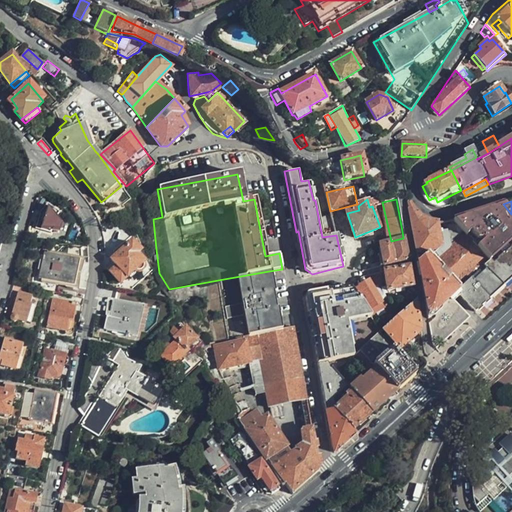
[(36,231),(44,233),(44,231),(51,233),(55,220),(60,212),(48,202),(41,212),(36,231)]
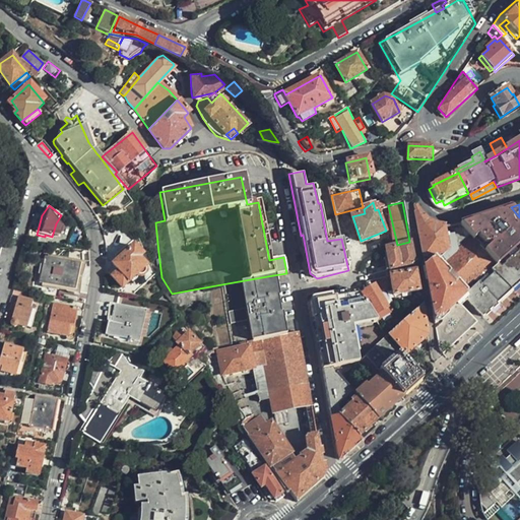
[(413,206),(425,265),(433,259),(434,257),(434,256),(441,255),(445,254),(448,249),(445,225),(437,224),(426,219),(415,206),(413,206)]
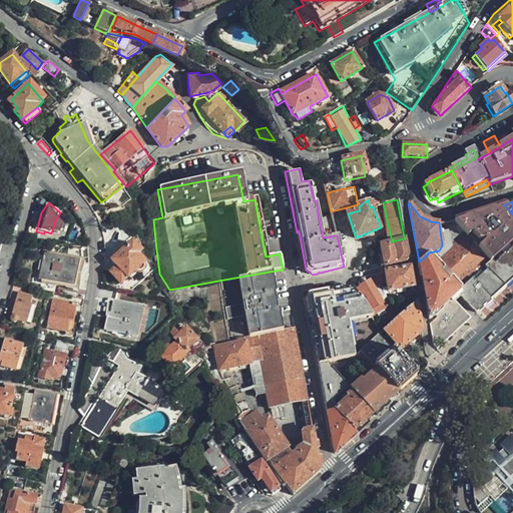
[(465,233),(435,261),(444,271),(450,278),(458,286),(477,269),(482,275),(493,265),(490,262),(512,240),(512,214),(504,204),(459,219),(454,220),(465,233)]
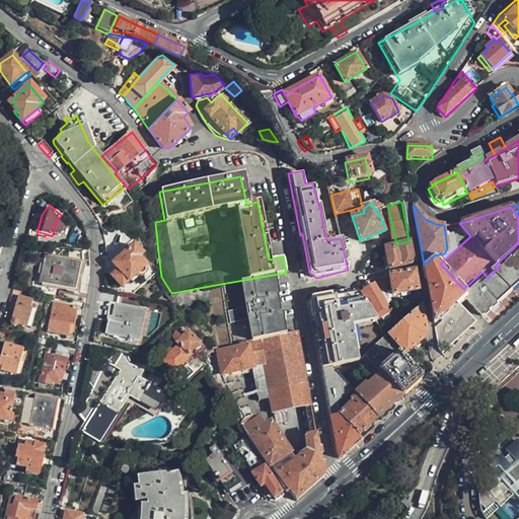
[(33,244),(43,246),(46,236),(45,236),(36,234),(33,244)]
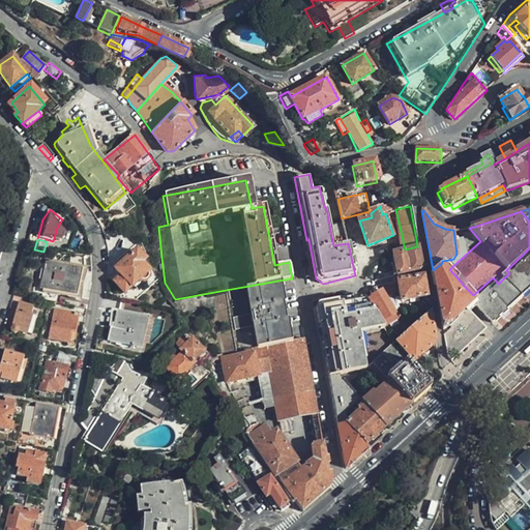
[(393,253),(396,274),(421,268),(417,246),(405,249),(393,253)]
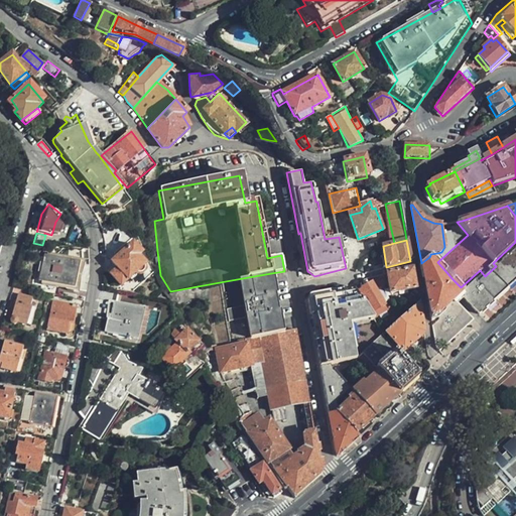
[(140,254),(132,245),(113,262),(118,268),(111,275),(120,285),(142,265),(136,258),(140,254)]
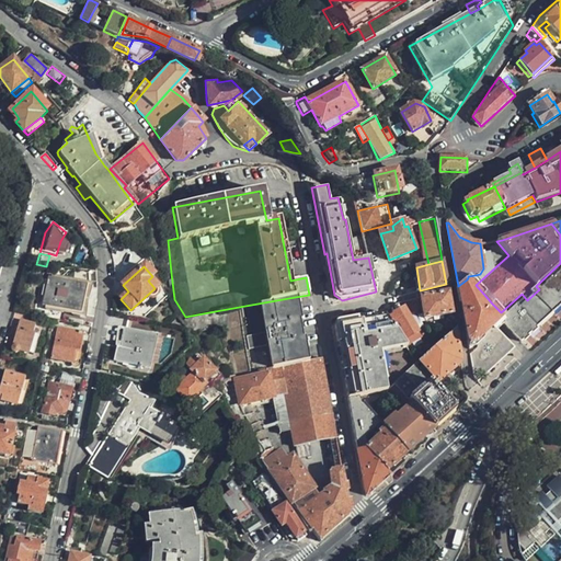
[(519,307),(537,328),(560,306),(560,270),(539,289),(527,300),(519,307)]
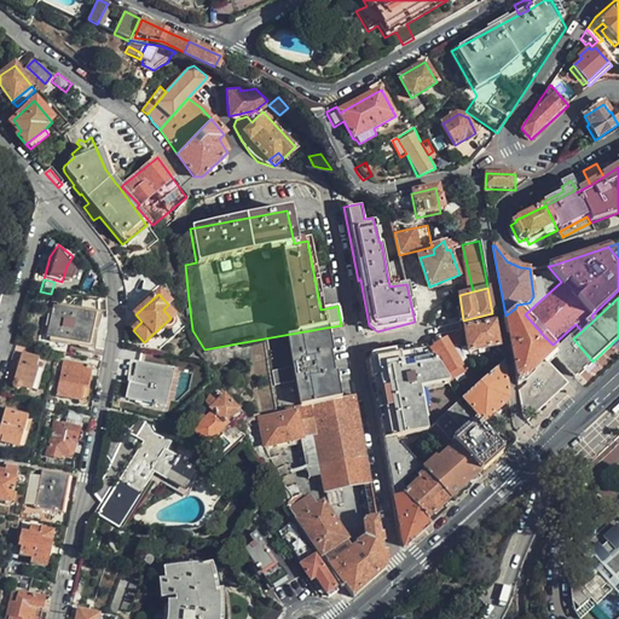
[(90,347),(96,314),(55,306),(47,337),(90,347)]
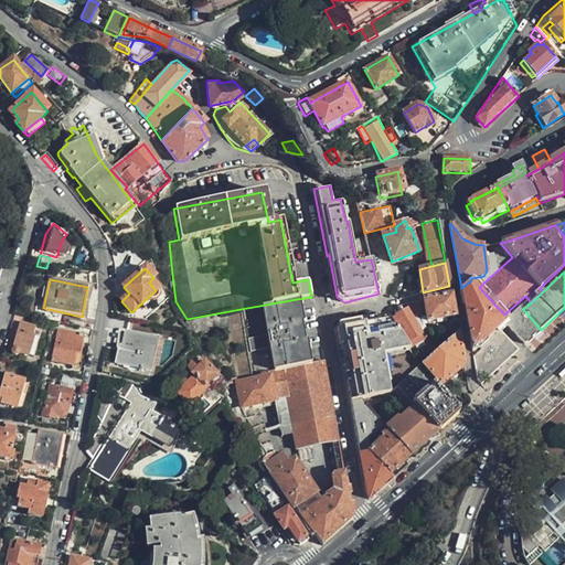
[(461,288),(473,350),(484,341),(498,329),(505,321),(508,319),(504,315),(496,306),(492,309),(484,301),(489,298),(479,287),(471,279),(470,281),(461,288)]
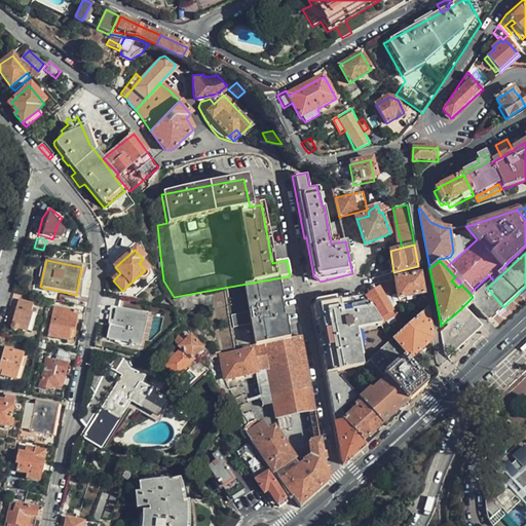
[(423,294),(419,274),(404,276),(393,278),(397,299),(423,294)]
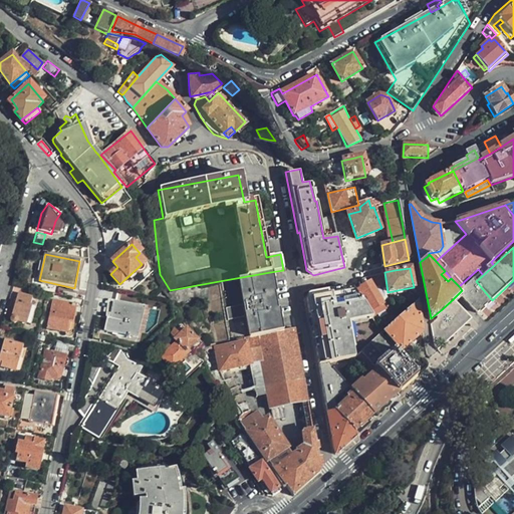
[(219,281),(230,339),(244,337),(248,336),(256,335),(281,330),(270,272),(219,281)]
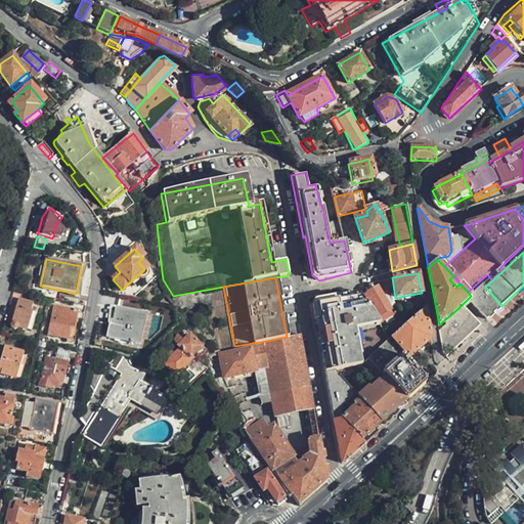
[(26,286),(14,284),(12,291),(24,293),(26,286)]
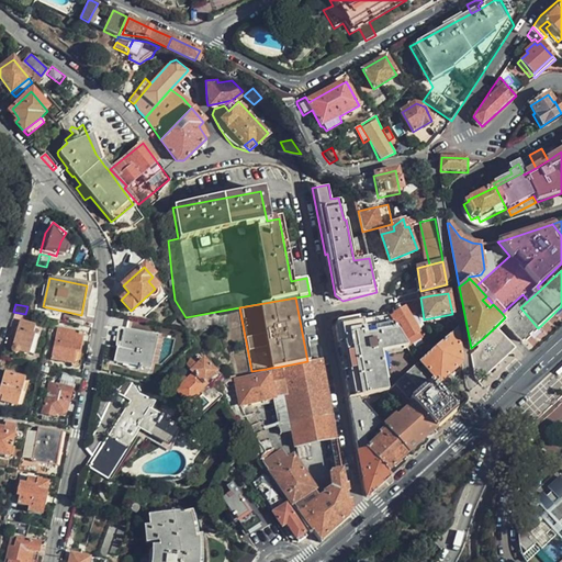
[(505,317),(503,319),(523,341),(538,328),(520,307),(517,305),(505,317)]
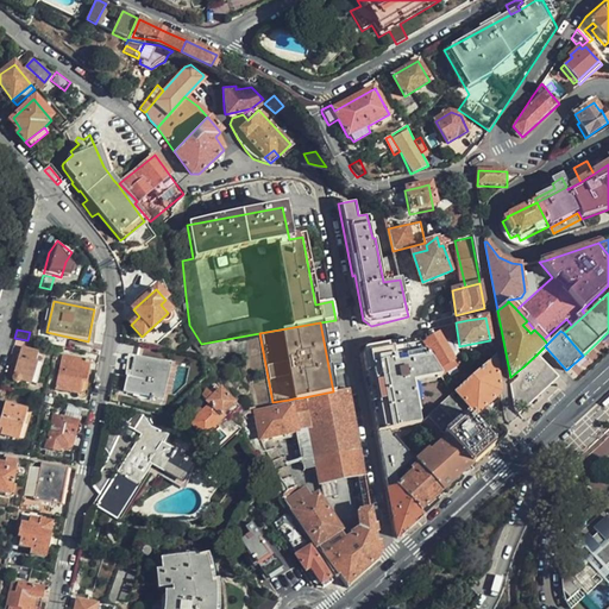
[(453,359),(437,333),(426,339),(443,366),(453,359)]
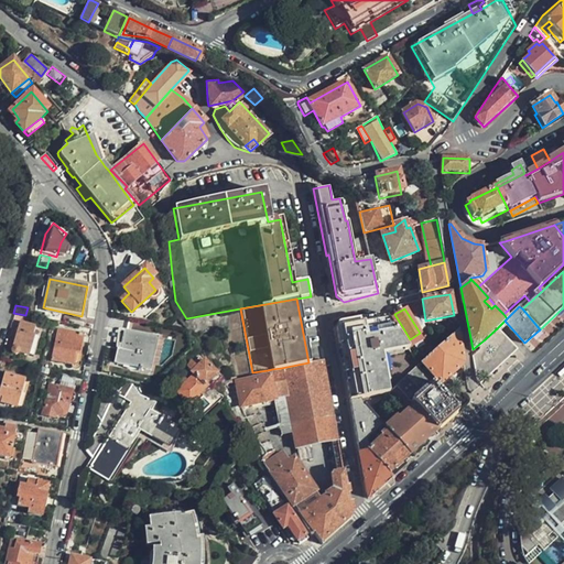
[(336,328),(353,414),(356,414),(366,407),(369,410),(383,397),(388,392),(381,354),(407,347),(387,315),(379,317),(375,314),(342,321),(336,328)]
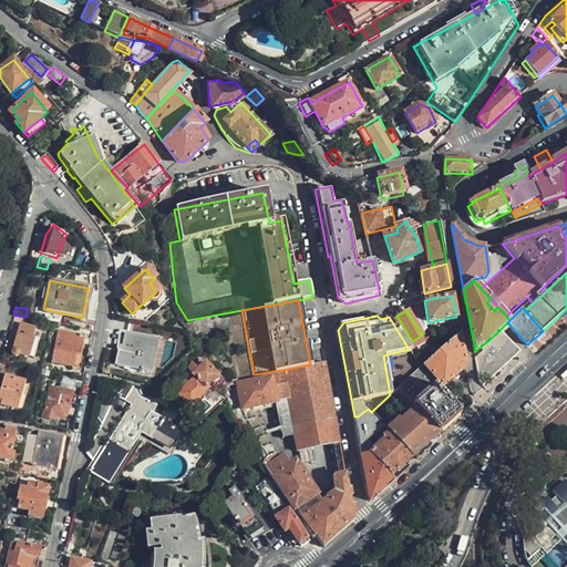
[(130,325),(112,321),(111,326),(104,364),(147,372),(154,338),(129,333),(130,325)]
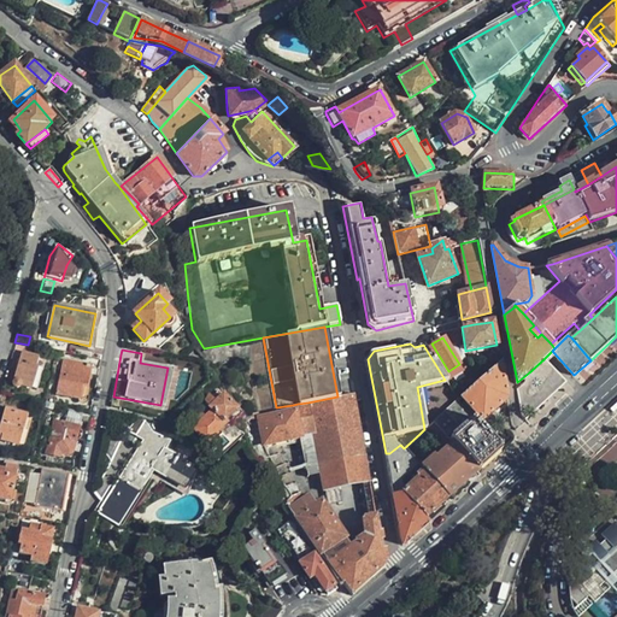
[(35,366),(37,357),(22,353),(13,383),(16,387),(18,388),(21,387),(22,386),(31,388),(37,366),(35,366)]
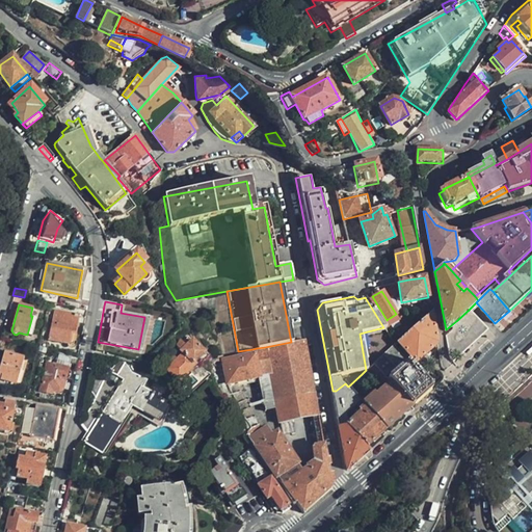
[(452,360),(453,362),(469,348),(467,346),(481,333),(483,335),(488,329),(469,310),(456,321),(446,329),(452,360)]
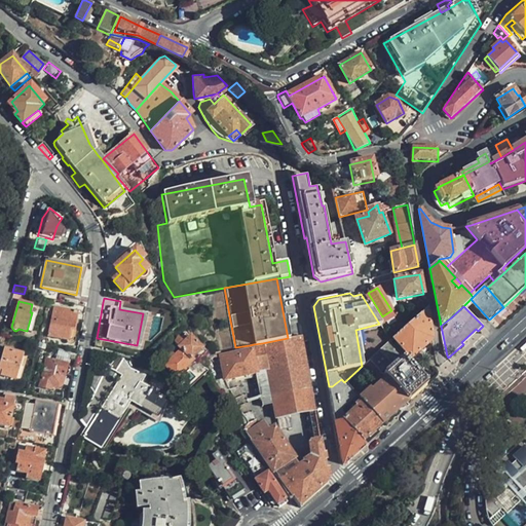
[(73,339),(77,310),(53,307),(48,335),(73,339)]
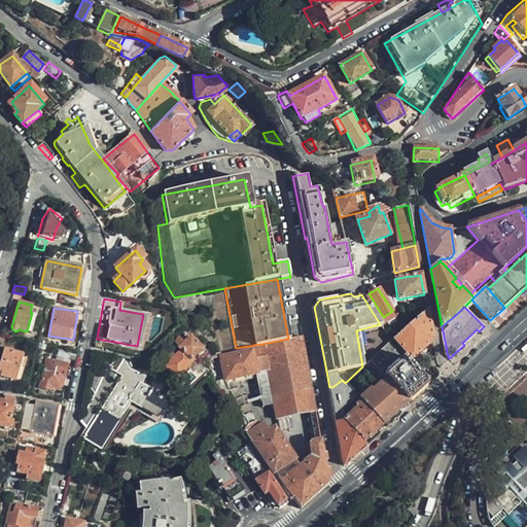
[(432,339),(427,310),(419,316),(393,339),(412,358),(430,342),(432,339)]
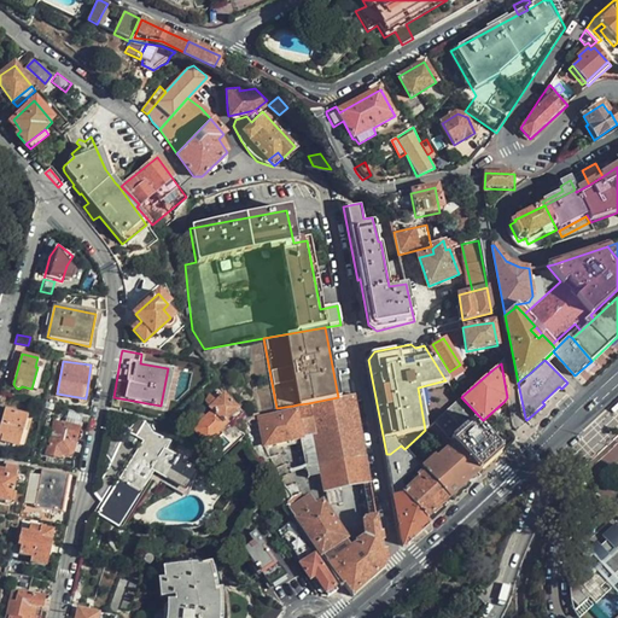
[(237,410),(217,392),(213,398),(210,396),(205,403),(214,412),(205,420),(200,414),(190,425),(207,442),(210,445),(222,436),(219,432),(226,425),(225,423),(237,410)]
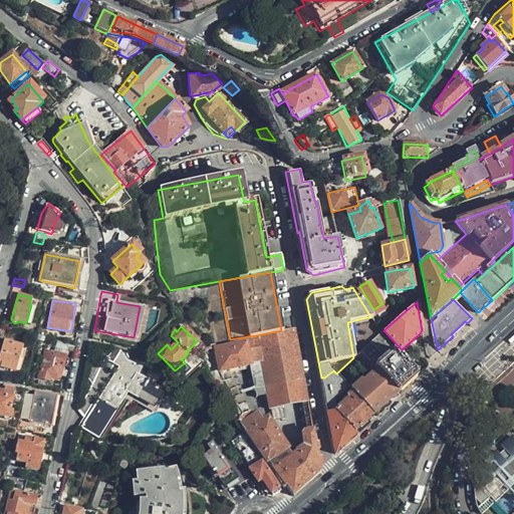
[(281,330),(256,335),(260,360),(249,362),(250,364),(256,396),(265,394),(269,409),(270,409),(272,421),(283,419),(281,407),(301,404),(306,432),(312,431),(302,372),(293,328),(281,330)]
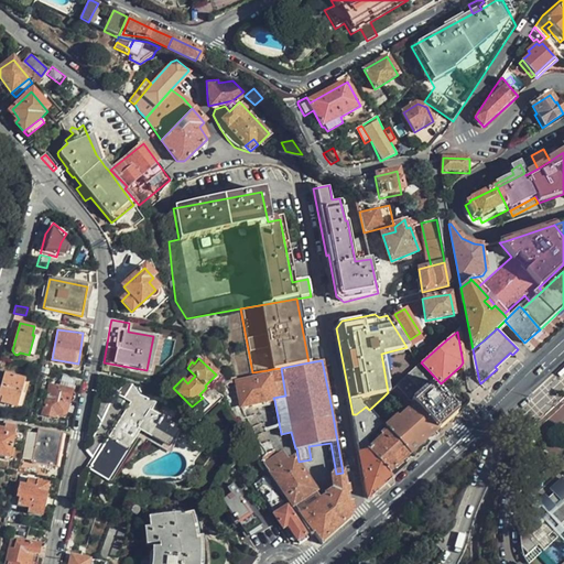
[(435,430),(457,410),(418,366),(396,386),(408,398),(423,384),(425,388),(409,400),(410,401),(412,403),(435,430)]
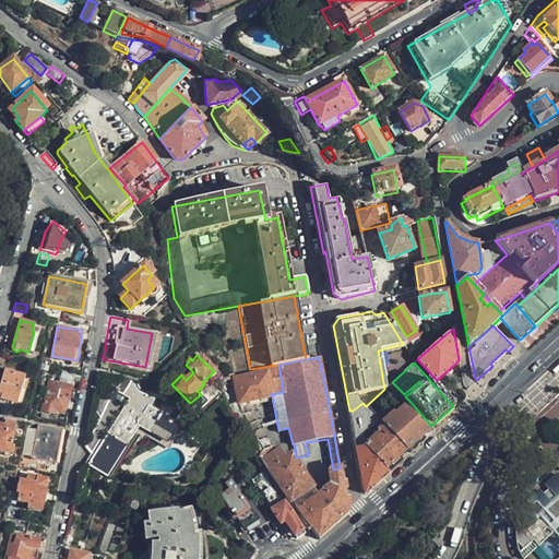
[(270,366),(265,367),(266,371),(234,377),(239,402),(249,400),(272,396),(271,394),(283,392),(278,365),(270,366)]
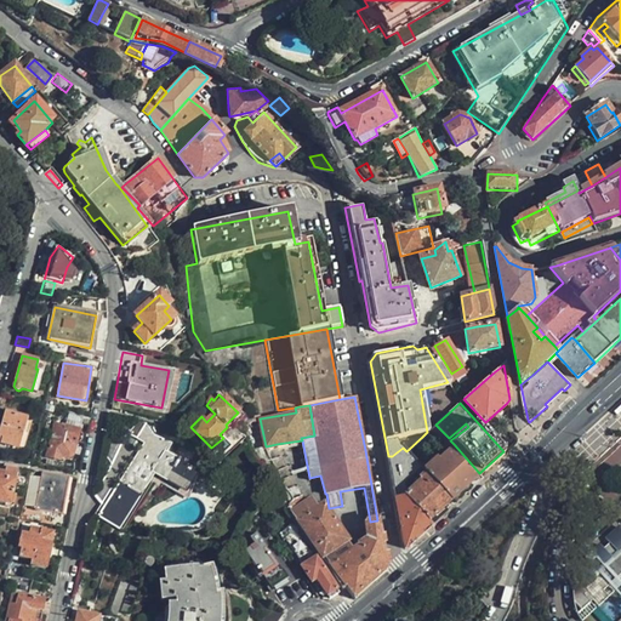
[(0,440),(20,446),(27,416),(5,410),(0,427),(0,434),(0,436),(0,440)]
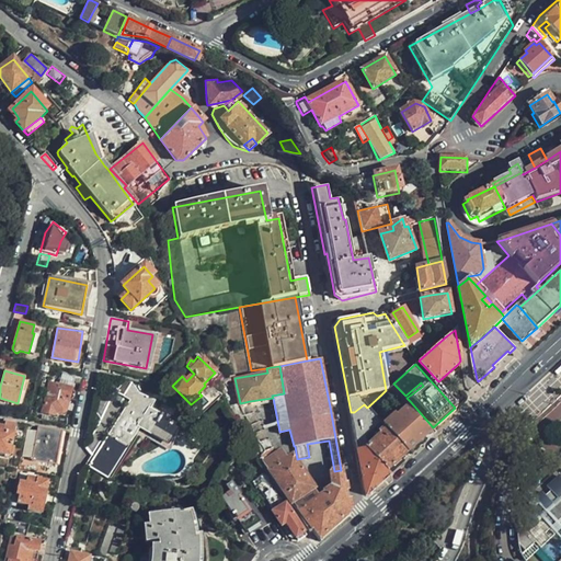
[(18,403),(0,398),(0,407),(7,409),(8,403),(21,407),(29,377),(24,376),(18,403)]
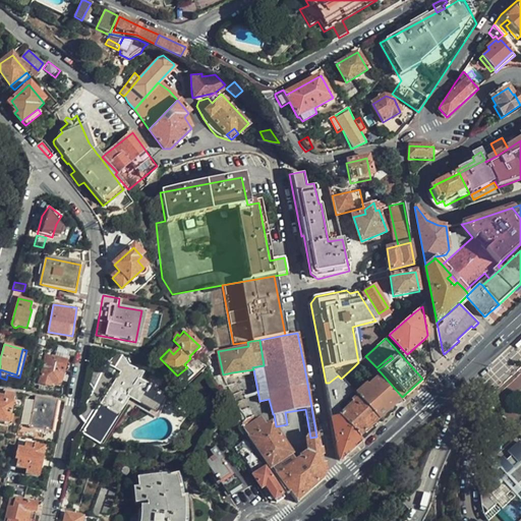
[(130,360),(122,353),(115,363),(125,370),(98,414),(95,412),(83,430),(100,441),(125,400),(130,403),(134,397),(156,409),(164,397),(138,379),(143,370),(130,360)]
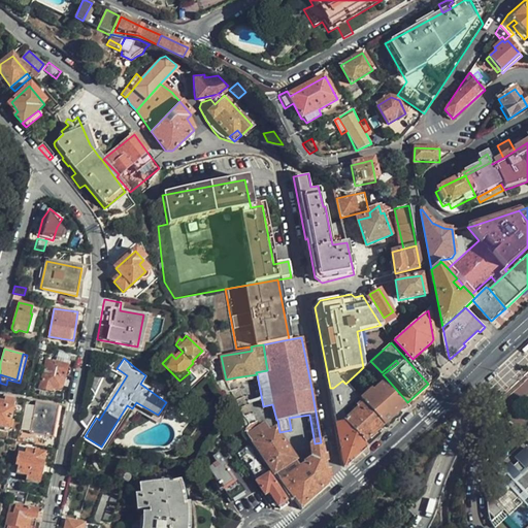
[(47,359),(40,387),(47,389),(48,387),(54,388),(60,389),(63,388),(66,375),(68,376),(70,367),(67,366),(68,364),(47,359)]
